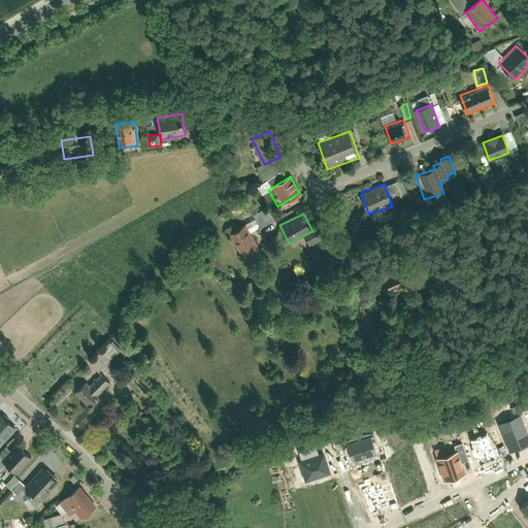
[(261,250),(245,224),(229,234),(244,260),(261,250)]
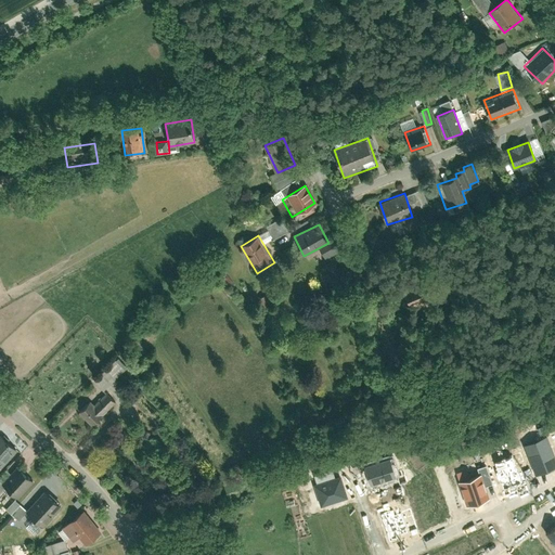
[(338,243),(324,250),(328,258),(343,250),(338,243)]
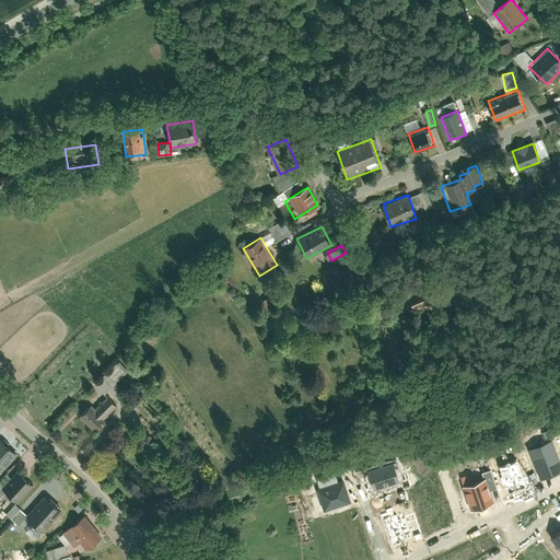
[(403,278),(381,288),(389,308),(411,299),(403,278)]
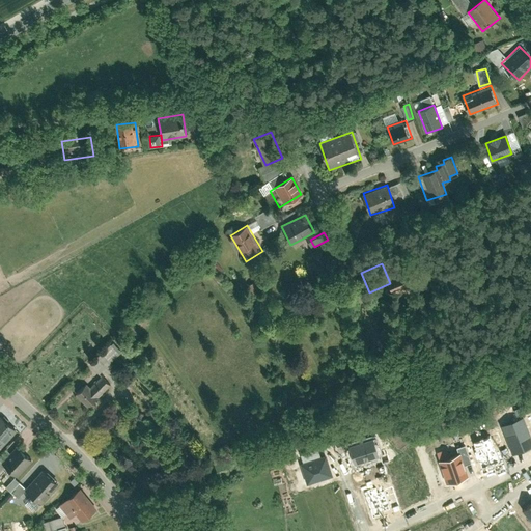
[(390,277),(395,290),(417,282),(412,269),(390,277)]
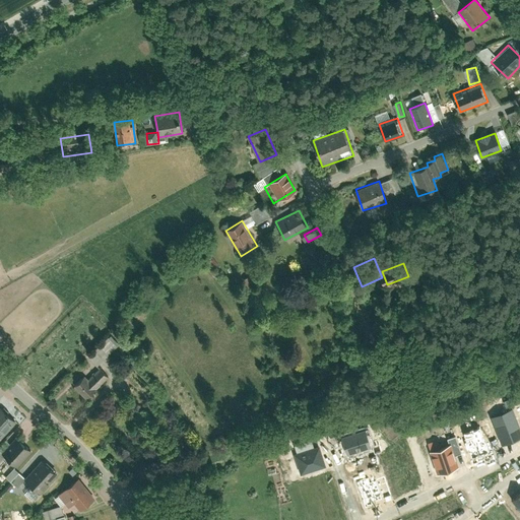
[(89,356),(98,366),(121,344),(112,335),(89,356)]
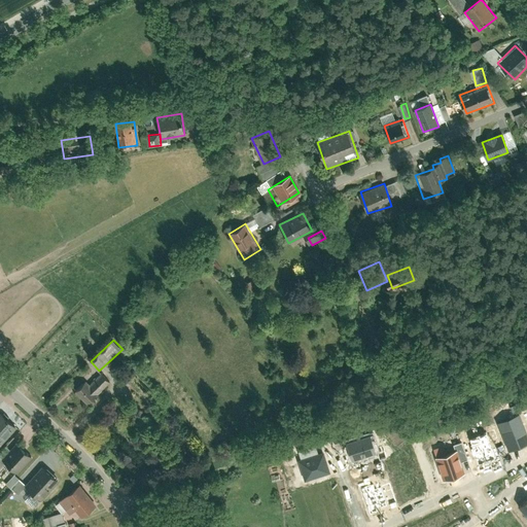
[(86,381),(75,392),(88,405),(110,382),(102,374),(91,385),(86,381)]
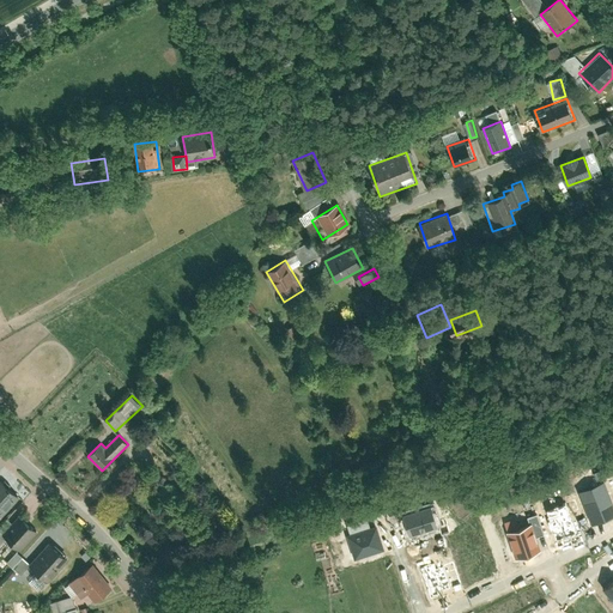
[(0,517),(19,496),(0,479),(0,517)]
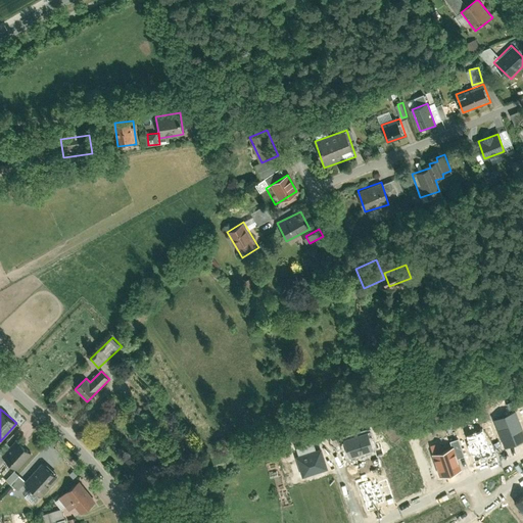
[(493,419),(505,446),(522,438),(522,430),(516,411),(493,419)]
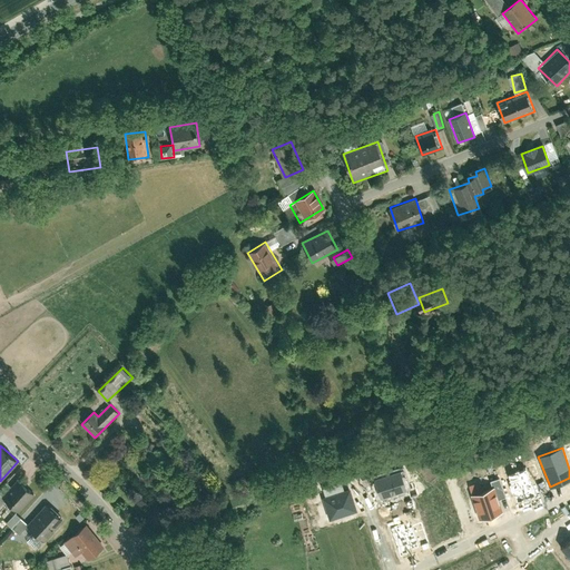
[(509,473),(518,500),(536,494),(527,467),(509,473)]
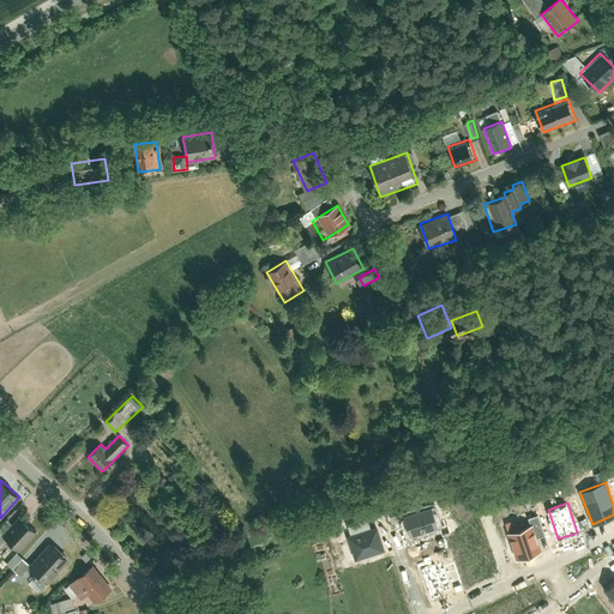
[(431,505),(403,513),(409,535),(438,527),(431,505)]
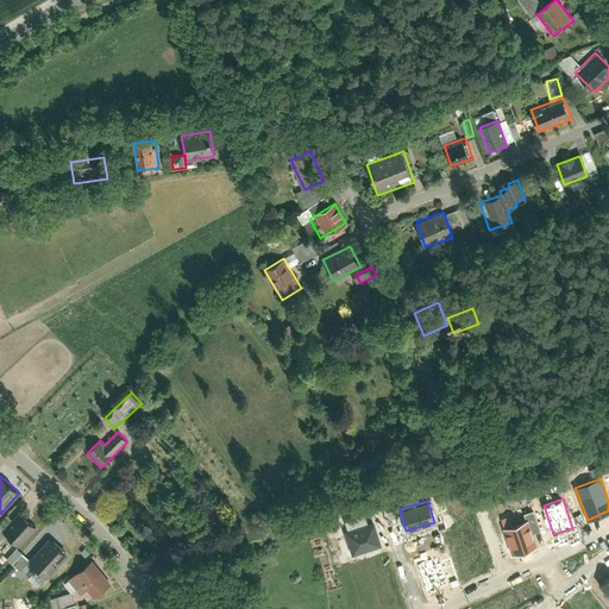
[(502,519),(514,553),(537,546),(532,533),(540,531),(533,510),(523,514),(526,520),(516,523),(513,515),(502,519)]
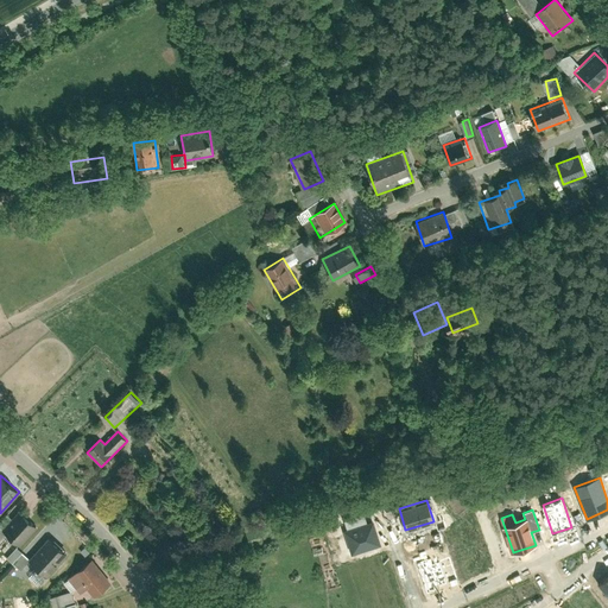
[(37,527),(21,513),(5,532),(20,546),(37,527)]
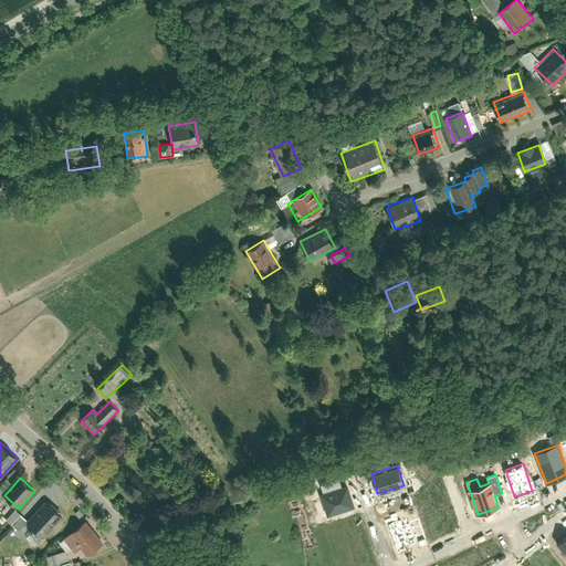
[(323,492),(320,493),(326,516),(356,507),(349,483),(342,485),(339,478),(321,483),(323,492)]
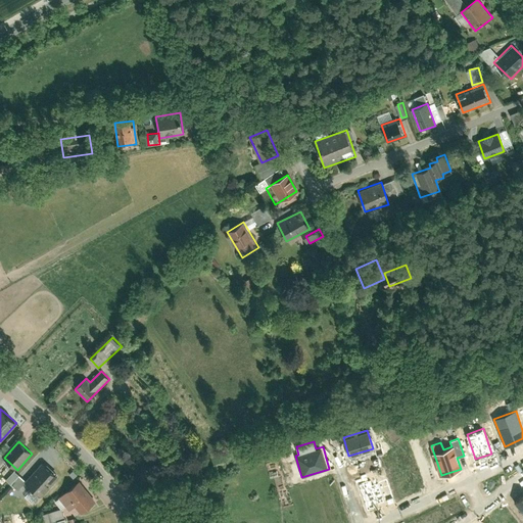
[(59,477),(43,462),(26,481),(42,496),(59,477)]
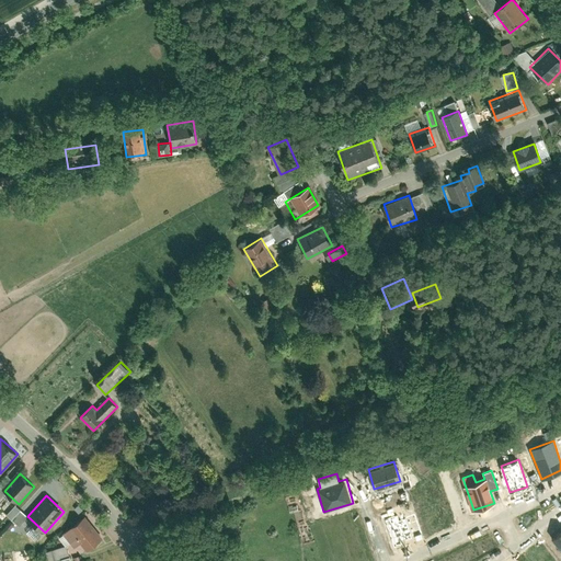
[(398,515),(386,518),(395,545),(401,542),(401,540),(412,537),(411,535),(421,531),(414,515),(399,519),(398,515)]
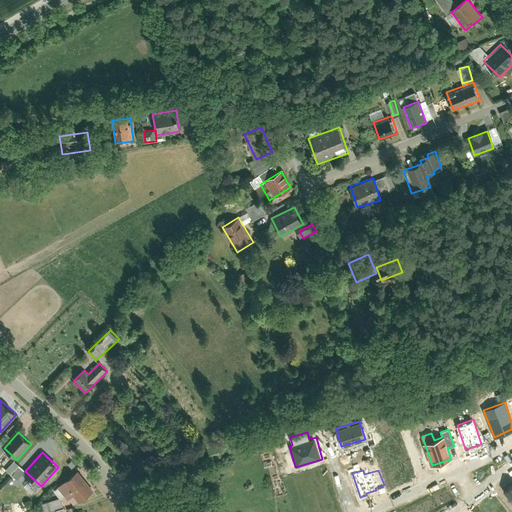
[(95,490),(80,471),(58,487),(68,500),(73,496),(78,503),(95,490)]
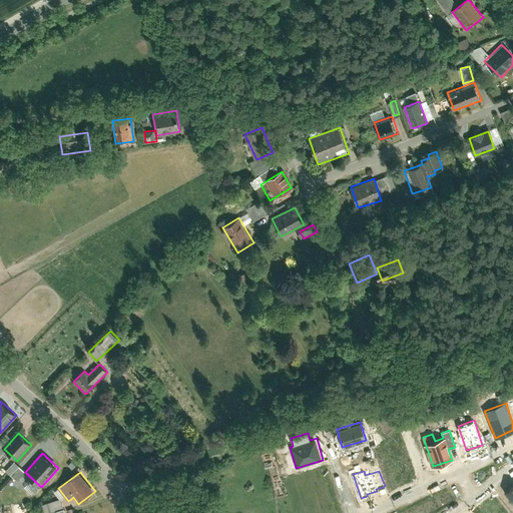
[(512,484),(504,492),(512,502),(512,484)]
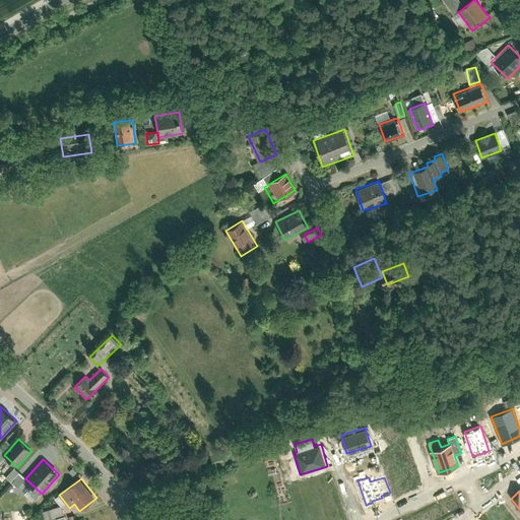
[(58,519),(58,517),(65,515),(63,506),(44,510),(45,519),(58,519)]
